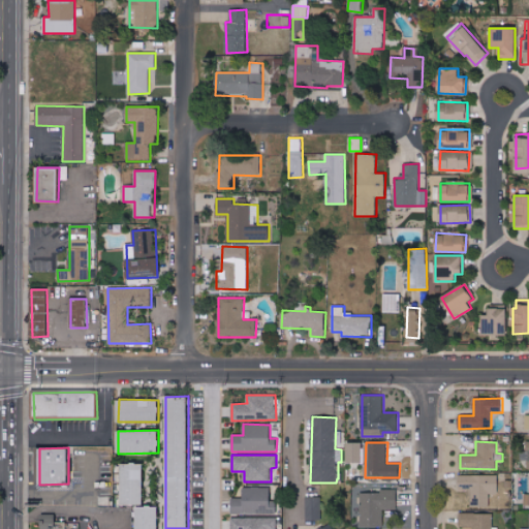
[(144,464),(122,464),(121,504),(144,505),(144,464)]
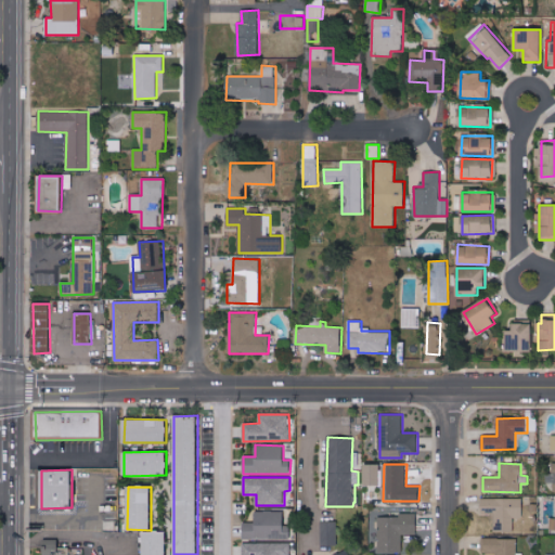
[(523,499),(480,499),(480,514),(494,514),(494,532),(514,532),(514,519),(523,519),(523,499)]
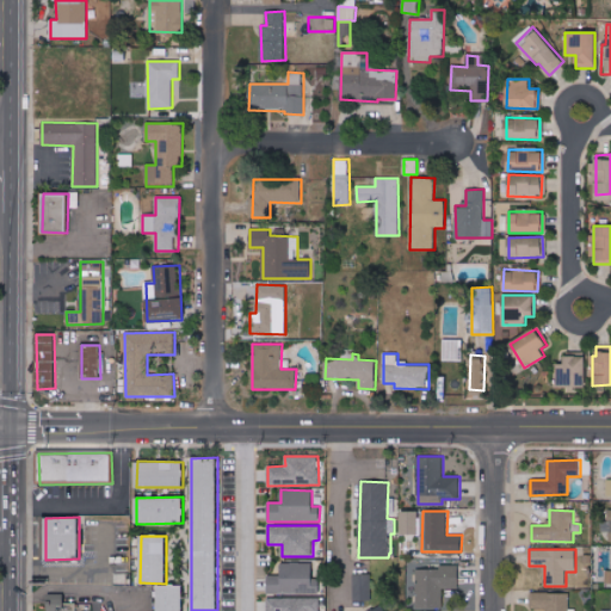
[(313,562),(282,563),(282,575),(267,575),(267,594),(320,593),(319,578),(313,578),(313,562)]
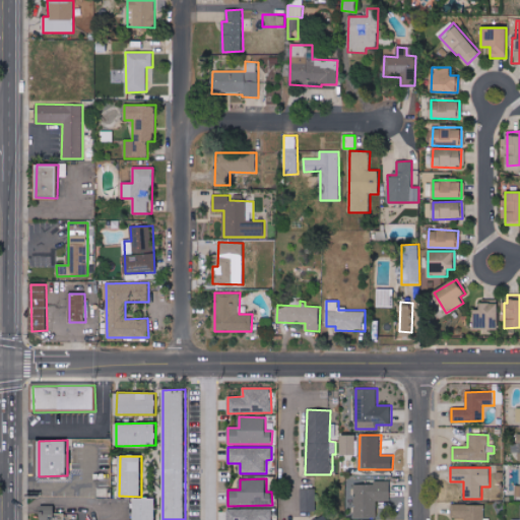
[(390,482),(354,482),(354,518),(377,518),(377,501),(391,501),(390,482)]
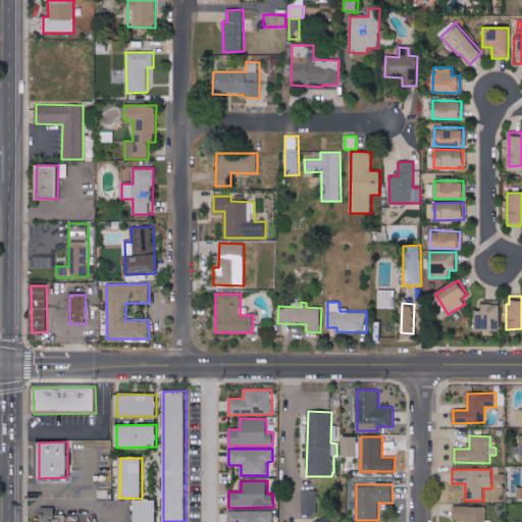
[(302,513),(317,514),(317,490),(302,490),(302,513)]
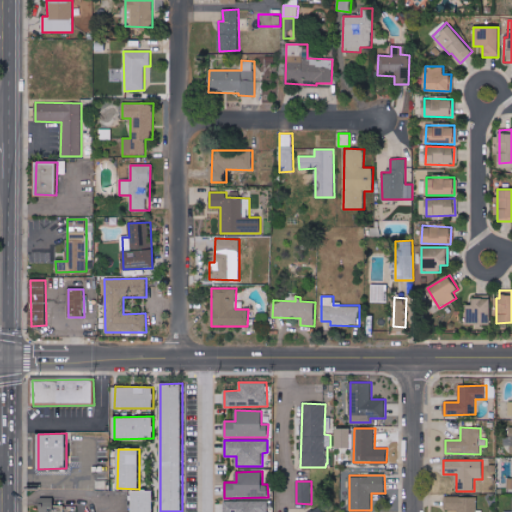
[(132,511),(153,511),(154,491),(132,491),(132,511)]
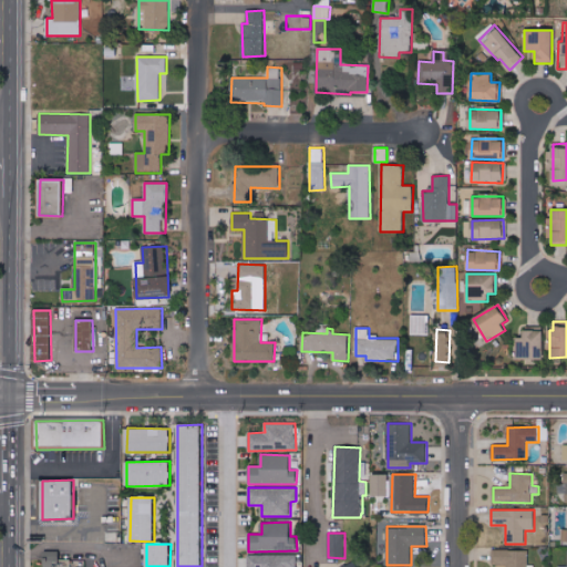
[(533,566),(534,565),(528,565),(528,550),(493,550),(493,565),(508,565),(507,566),(533,566)]
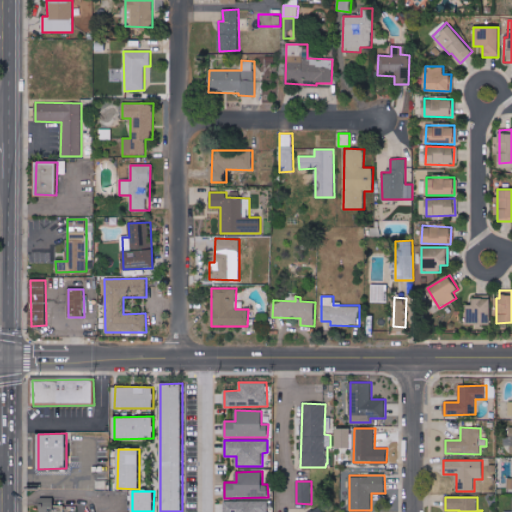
[(54,498),(41,498),(40,511),(64,511),(64,505),(54,505),(54,498)]
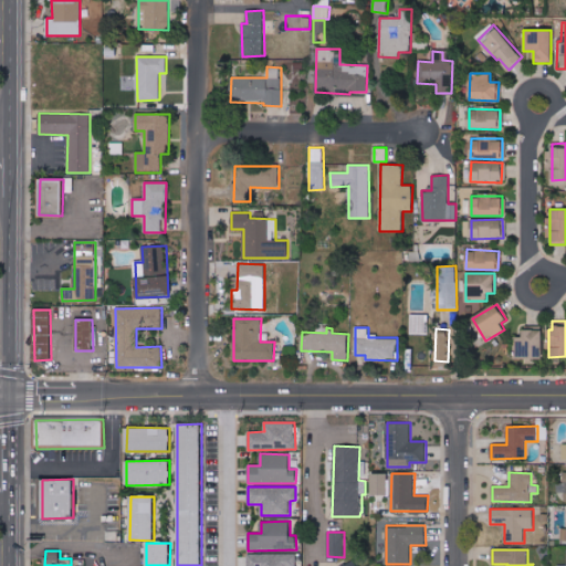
[(295,565),(296,555),(248,553),(247,565),(295,565)]
